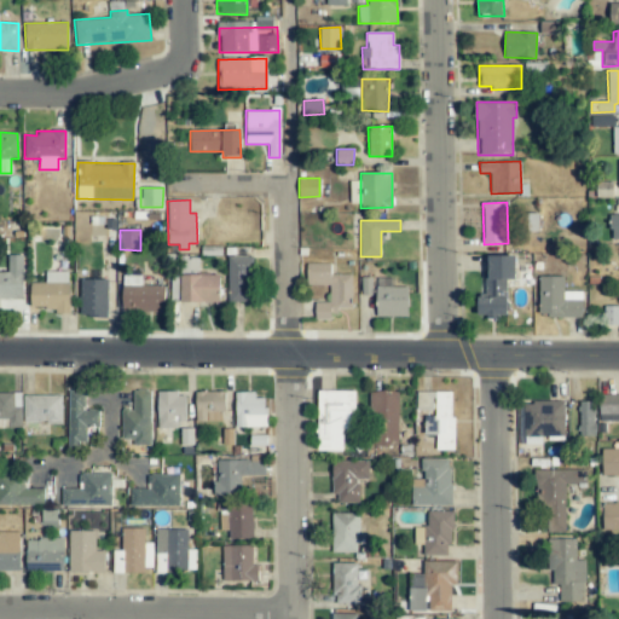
[(22,255),(7,255),(7,272),(0,272),(0,298),(23,299),(22,255)]
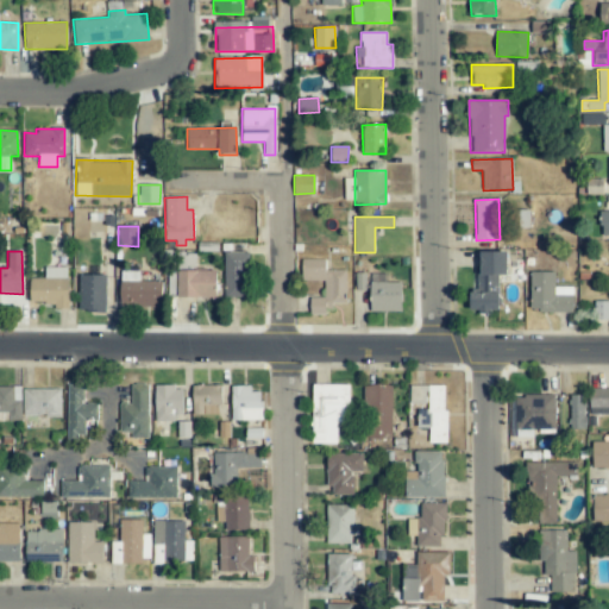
[(507,252),(479,251),(478,292),(470,292),(470,312),(498,313),(498,276),(507,276),(507,252)]
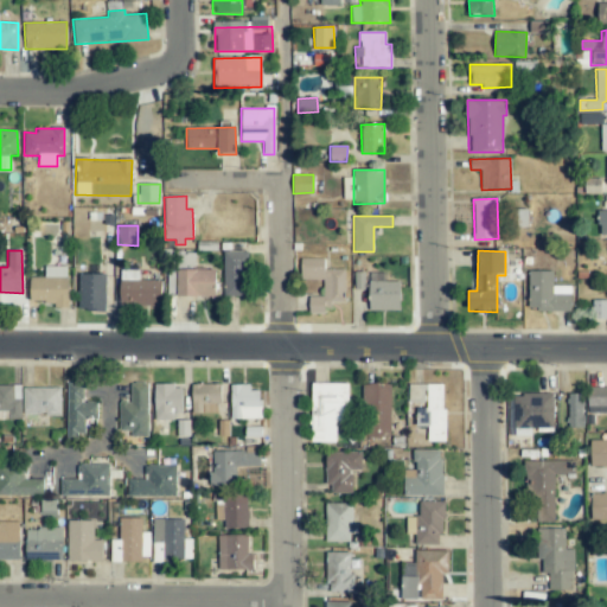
[(249,251),(224,251),(223,296),(248,296),(249,251)]
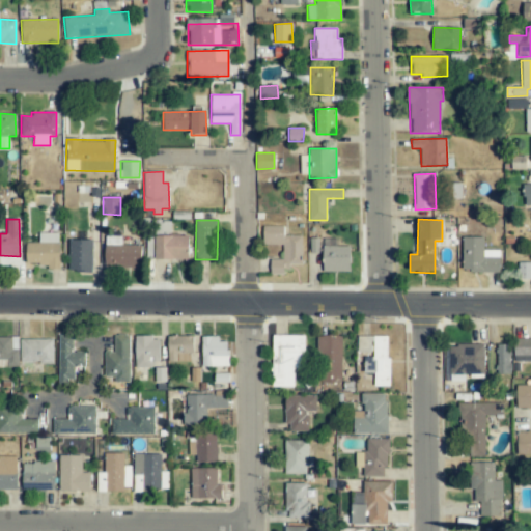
[(262,245),(282,245),(282,259),(270,259),(270,274),(289,274),(289,264),(302,264),(302,235),(283,235),(283,226),(262,226),(262,245)]
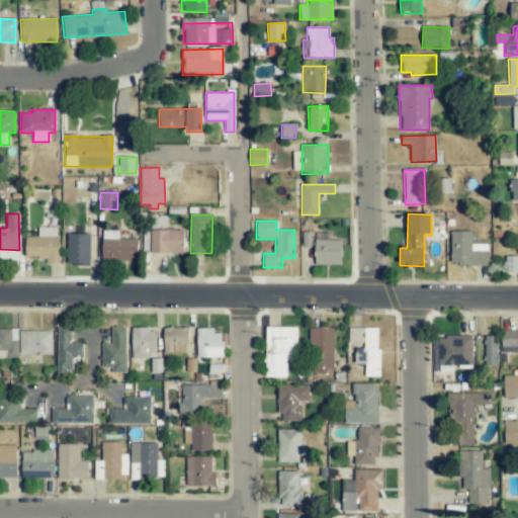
[(25,237),(25,260),(58,259),(58,228),(37,228),(38,237),(25,237)]
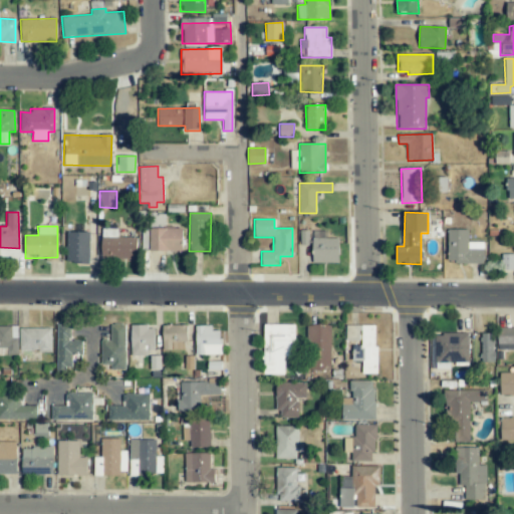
[(100,258),(136,260),(137,238),(116,237),(117,229),(101,228),(100,258)]
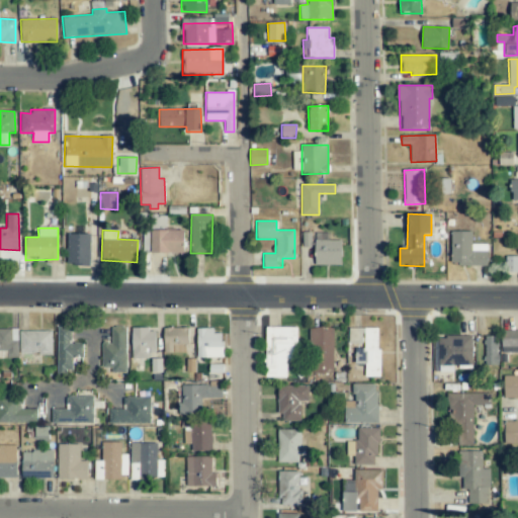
[(184,231),(152,230),(151,252),(183,254),(184,231)]
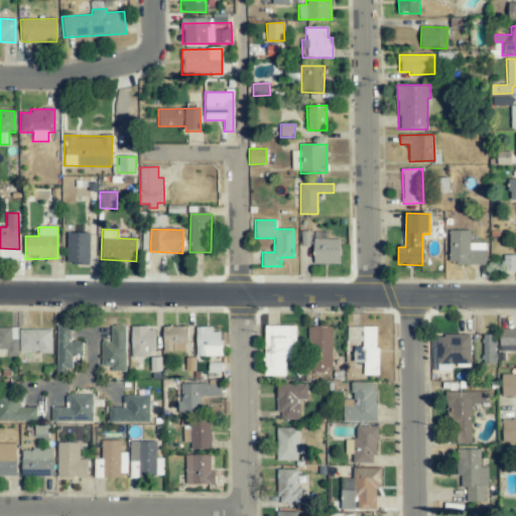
[(470,231),(449,230),(448,264),(485,265),(485,244),(470,243),(470,231)]
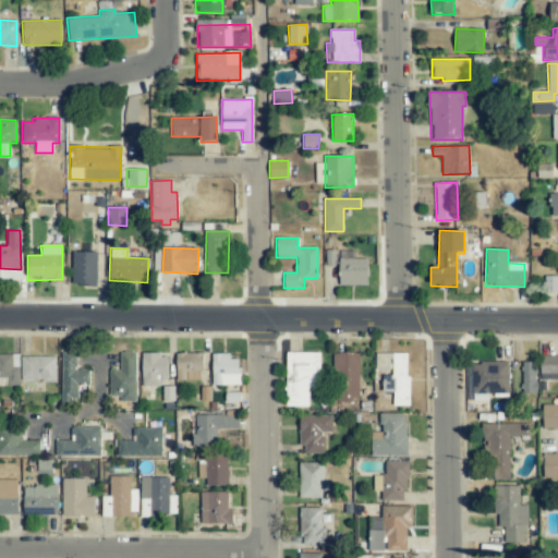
[(368,259),(354,258),(354,251),(341,251),(340,286),(367,286),(368,259)]
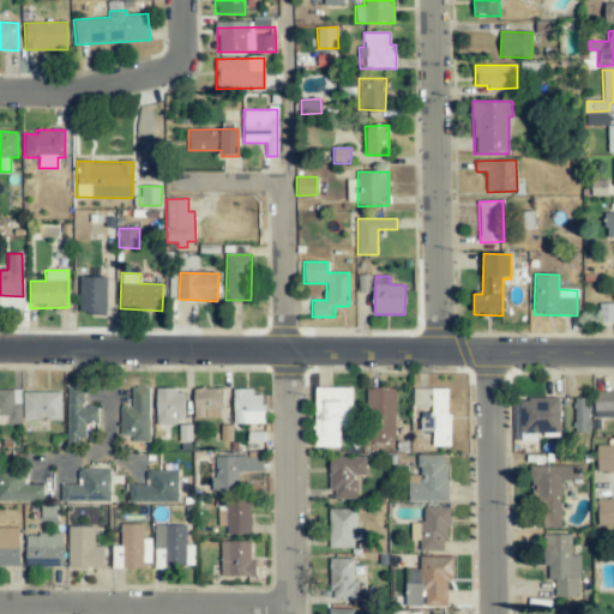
[(106,314),(107,278),(80,277),(79,313),(106,314)]
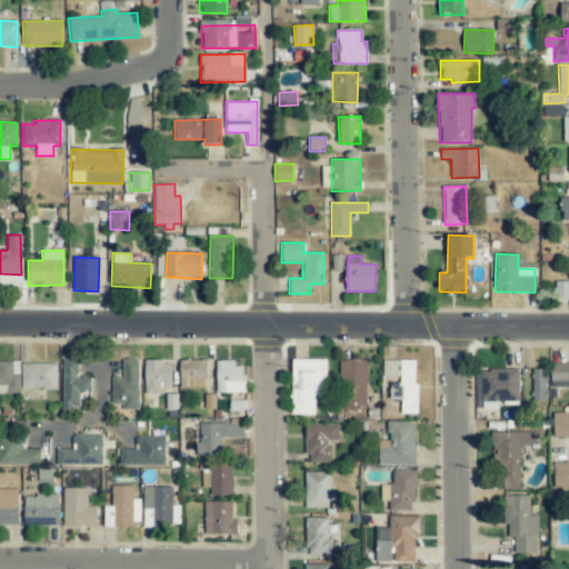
[(568,281),(556,281),(556,299),(568,299),(568,281)]
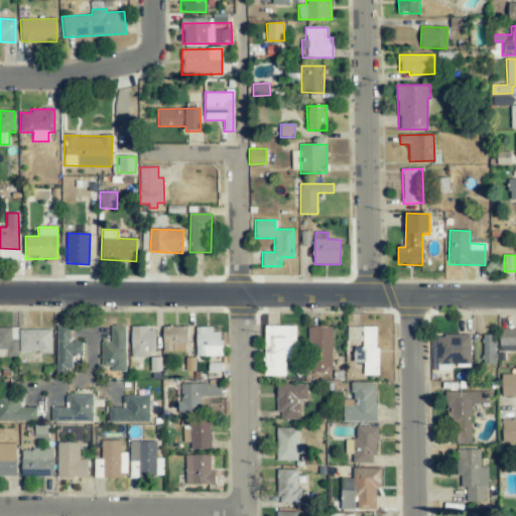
[(56,325),(55,370),(72,371),(72,354),(82,354),(82,342),(71,342),(71,326),(56,325)]
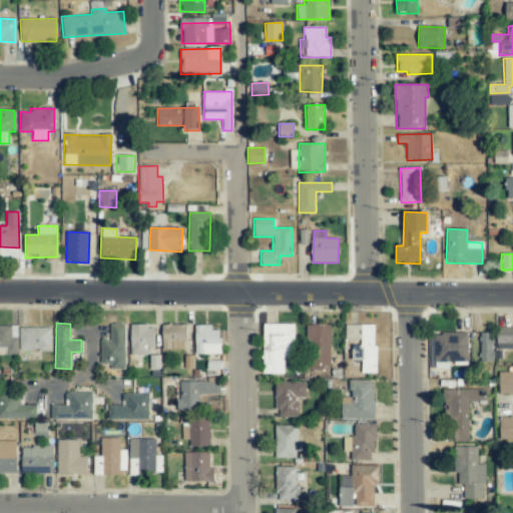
[(100,340),(101,364),(109,364),(110,369),(124,369),(124,324),(110,324),(110,340),(100,340)]
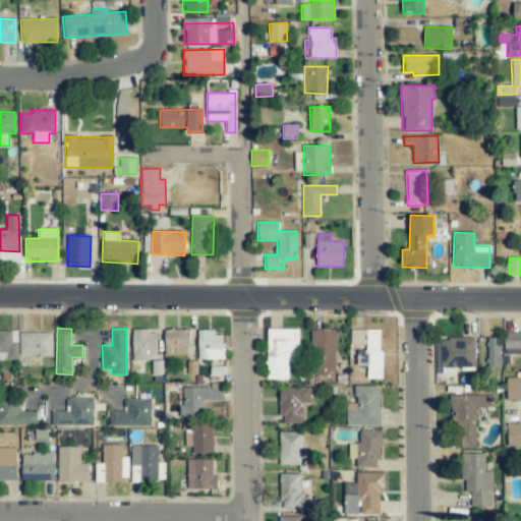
[(288,362),(298,362),(299,330),(268,329),(267,380),(288,380),(288,362)]
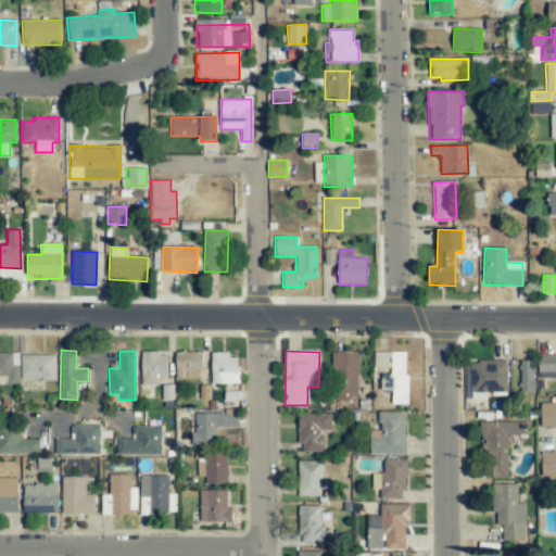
[(333,352),(335,401),(358,400),(357,351),(333,352)]
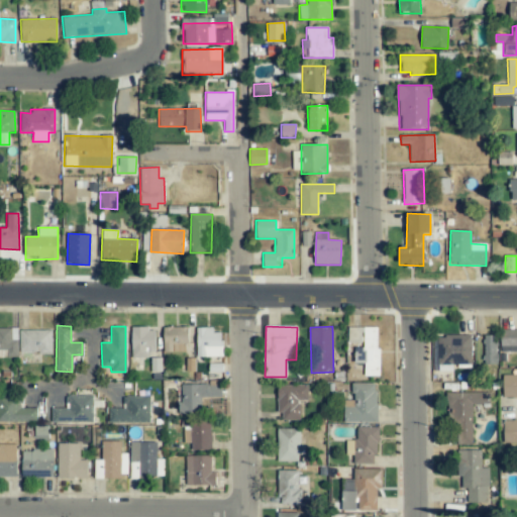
[(187,352),(187,327),(164,327),(163,352),(187,352)]
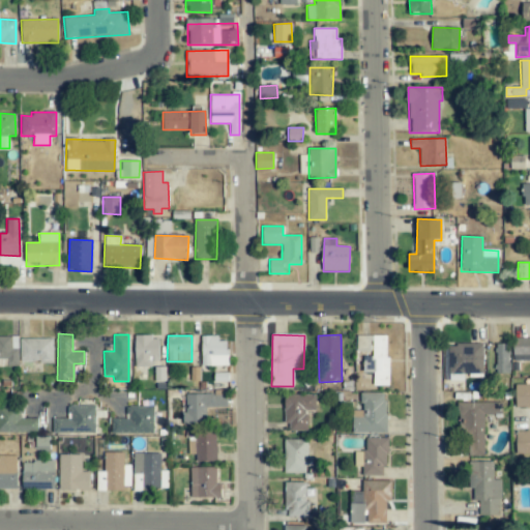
[(387,386),(388,336),(357,335),(356,351),(373,352),(373,356),(363,356),(363,373),(374,373),(373,385),(387,386)]
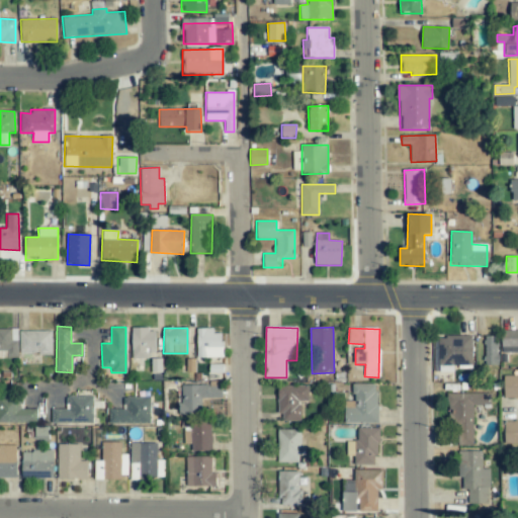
[(18,357),(17,329),(0,329),(0,352),(0,358),(18,357)]
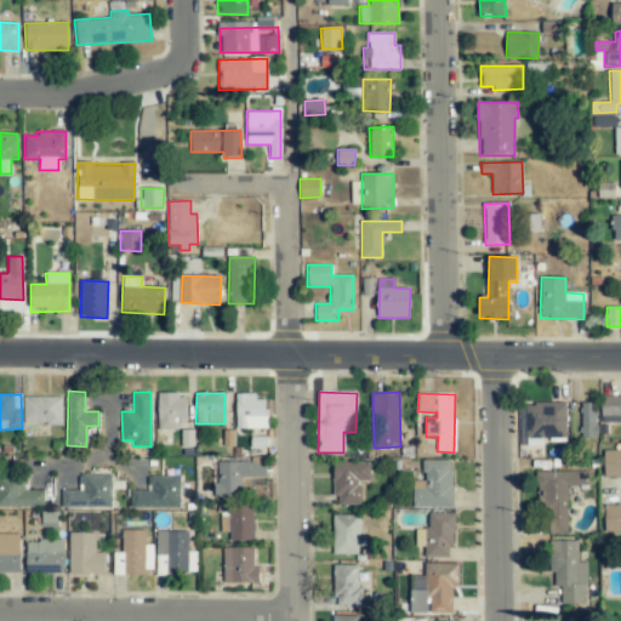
[(158,428),(186,427),(186,394),(158,394),(158,428)]
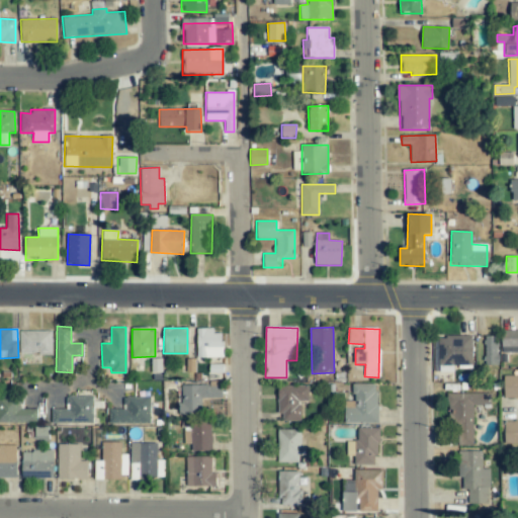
[(196,331),(197,357),(222,357),(222,330),(196,331)]
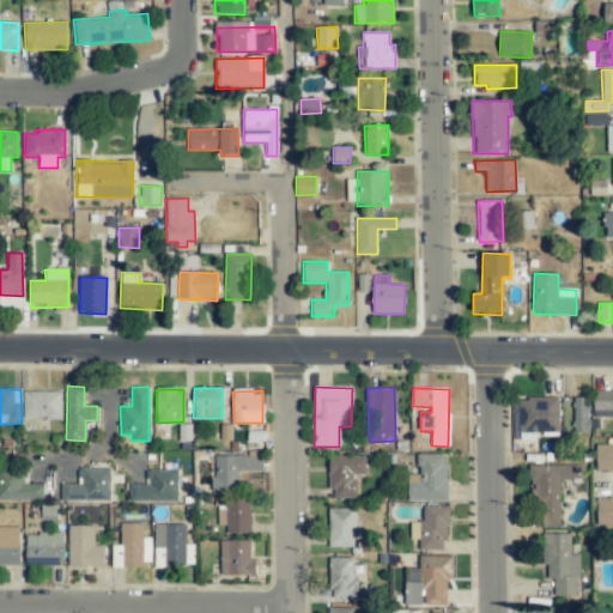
[(612,390),(594,392),(594,417),(612,417),(612,390)]
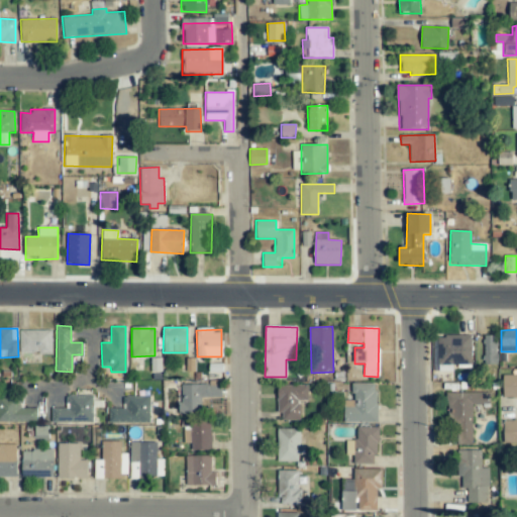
[(52,330),(19,330),(20,353),(52,352),(52,330)]
